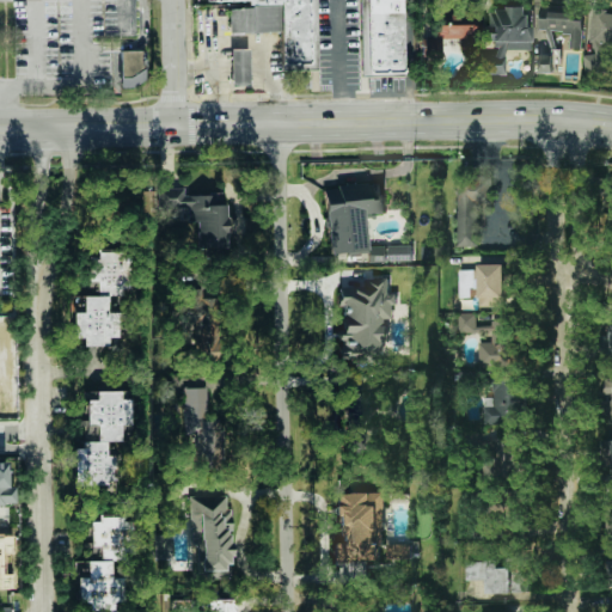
[(207,0),(207,2),(228,2),(228,32),(281,31),(281,71),(313,69),(312,0),(207,0)]
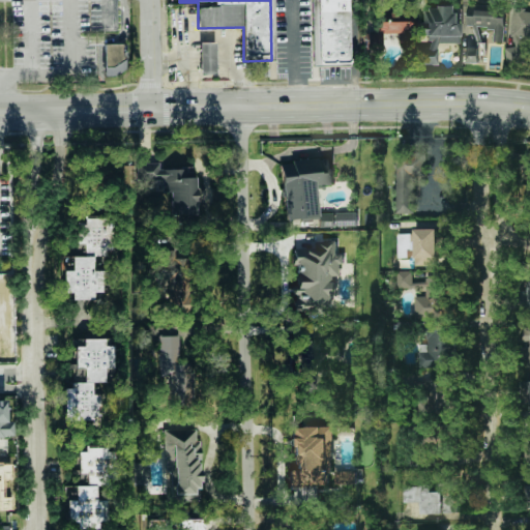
[(348,0),(312,0),(313,65),(349,65),(348,0)]
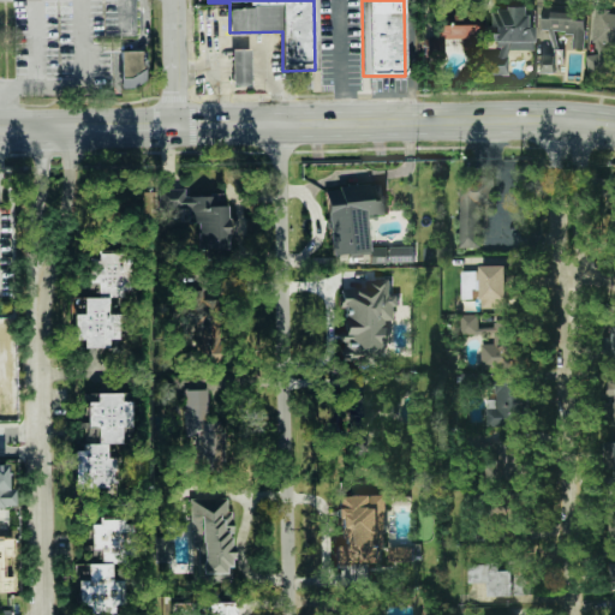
[(531,49),(530,7),(496,7),(496,25),(482,25),(483,41),(493,41),(493,52),(481,52),(481,75),(507,73),(506,49),(531,49)]
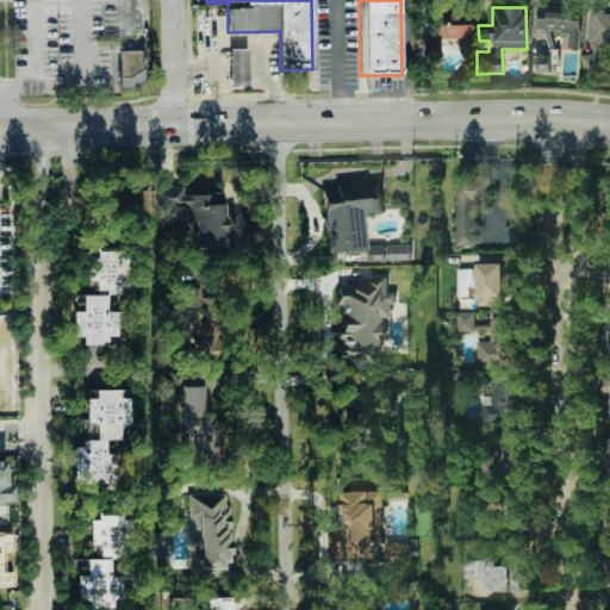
[(582,20),(572,20),(572,10),(548,8),(548,18),(537,18),(537,31),(568,32),(568,49),(580,49),(582,20)]
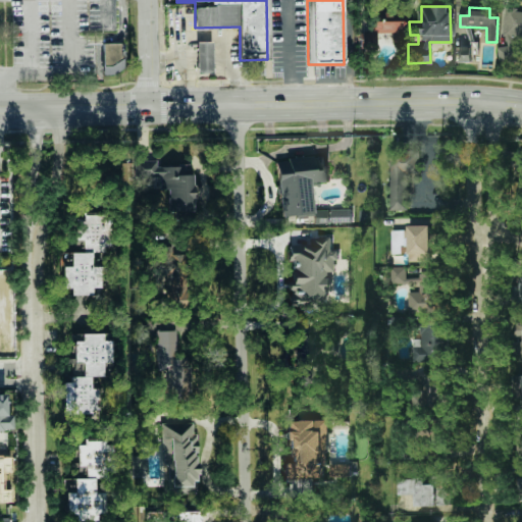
[(360,49),(376,48),(376,33),(389,33),(389,42),(403,42),(403,10),(369,10),(370,32),(359,32),(360,49)]
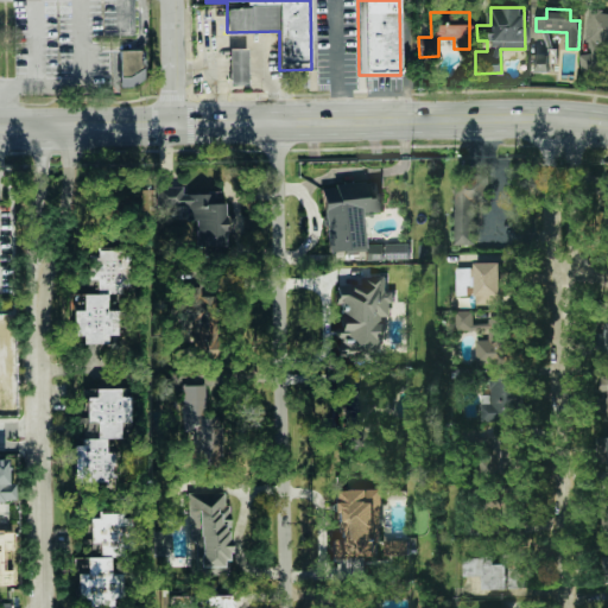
[(607,12),(586,16),(590,54),(578,55),(581,75),(602,73),(599,44),(607,42),(607,12)]
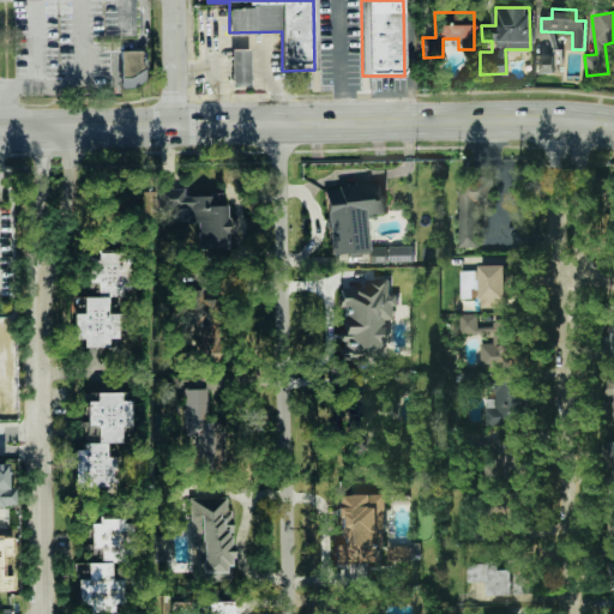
[(545,46),(542,54),(554,56),(558,32),(549,31),(547,47),(545,46)]
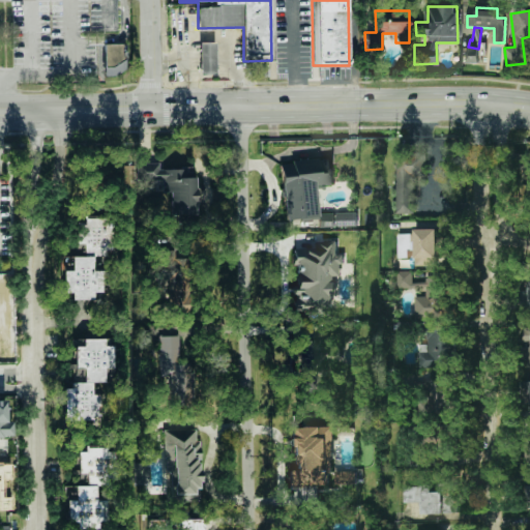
[(214,41),(199,41),(199,74),(214,74),(214,41)]
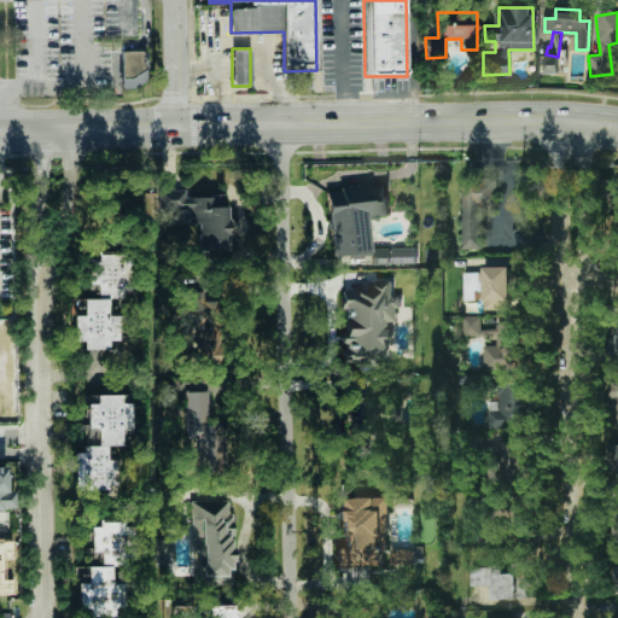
[(120,51),(121,75),(145,74),(144,51),(120,51)]
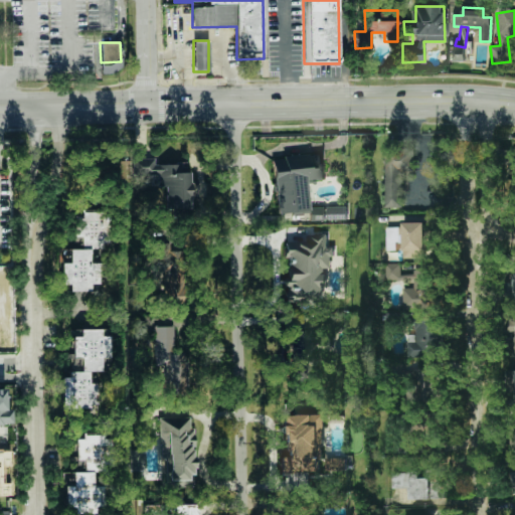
[(451,61),(465,61),(465,46),(451,46),(451,61)]
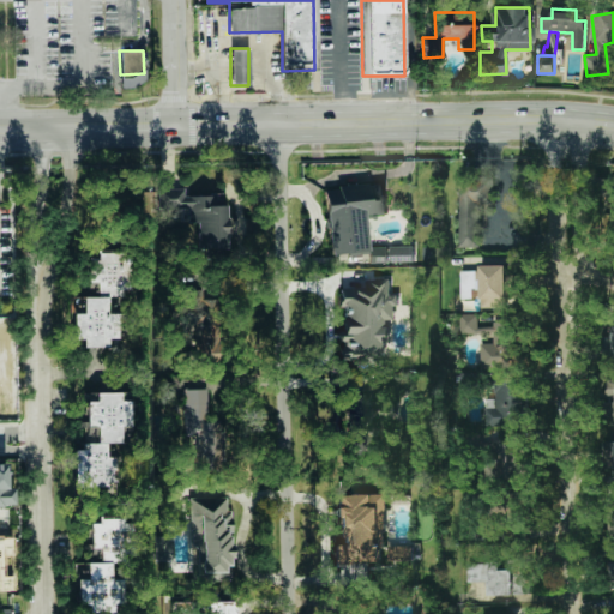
[(459,247),(481,247),(480,204),(492,204),(492,182),(457,184),(459,247)]
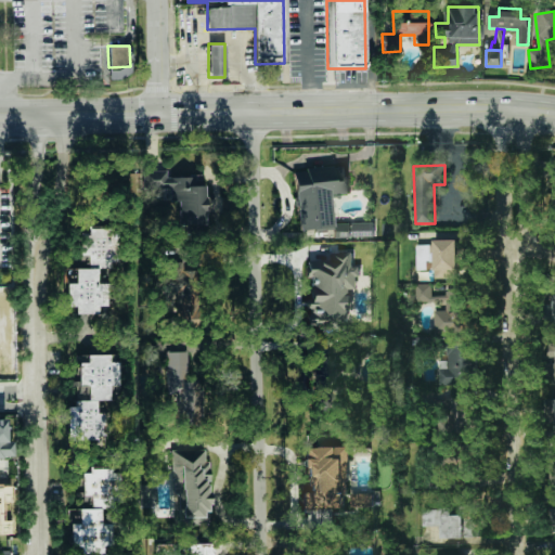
[(331,223),(330,194),(346,193),(345,166),(293,168),(296,229),(333,228),(333,239),(374,236),(373,221),(331,223)]
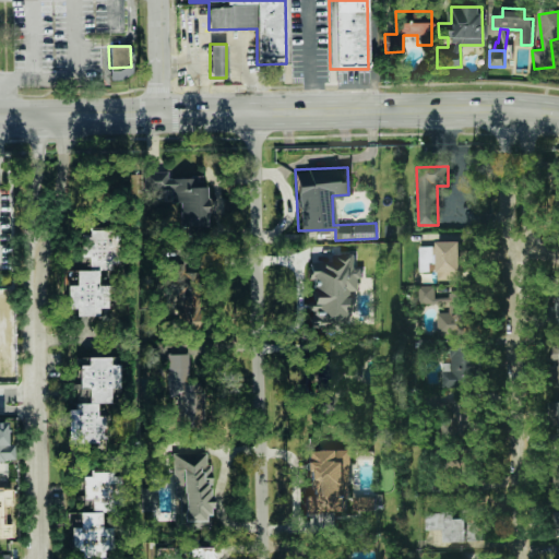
[(204,177),(166,178),(166,170),(146,171),(146,190),(173,189),(174,226),(186,226),(186,233),(205,232),(204,177)]
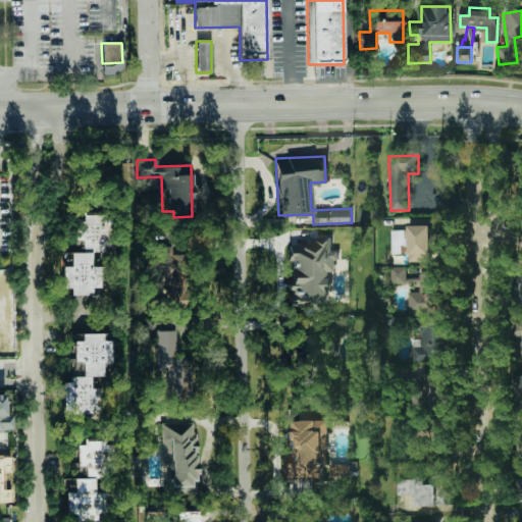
[(61,295),(90,295),(90,286),(99,286),(99,266),(90,266),(90,251),(104,251),(104,207),(72,207),(72,243),(61,243),(61,295)]
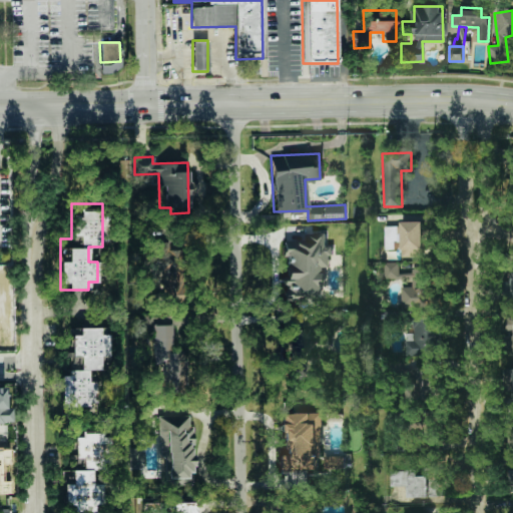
[(423,258),(423,246),(436,247),(436,229),(422,229),(422,221),(401,221),(401,258),(423,258)]
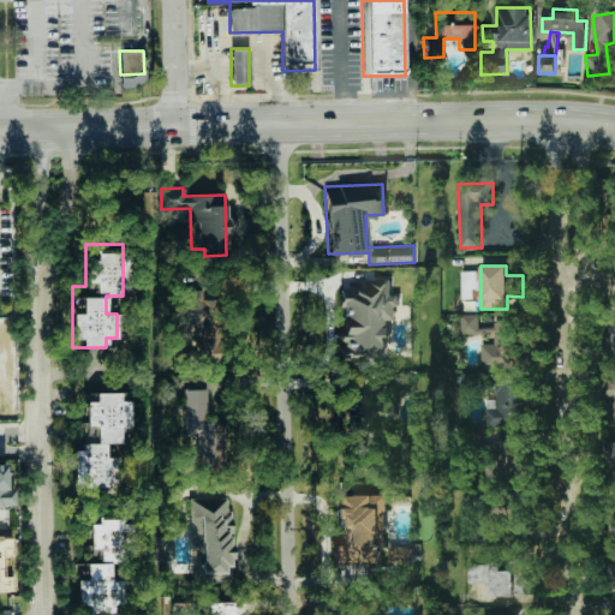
[(471,298),(471,288),(479,288),(478,272),(460,272),(461,298),(471,298)]
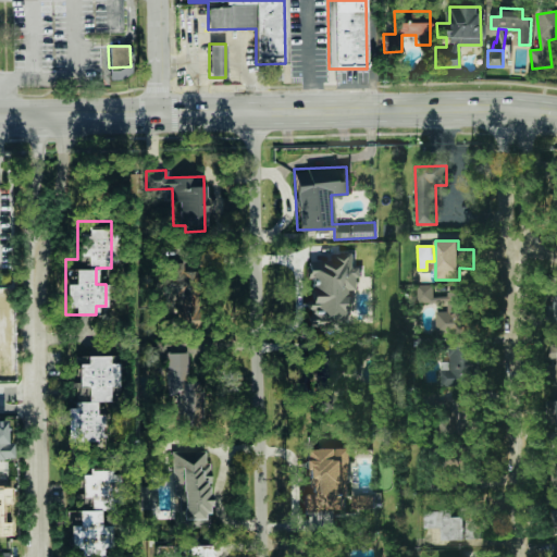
[(349,329),(353,289),(358,291),(360,269),(353,268),(354,252),(330,250),(329,262),(311,261),(308,304),(320,305),(319,313),(311,312),(310,325),(349,329)]
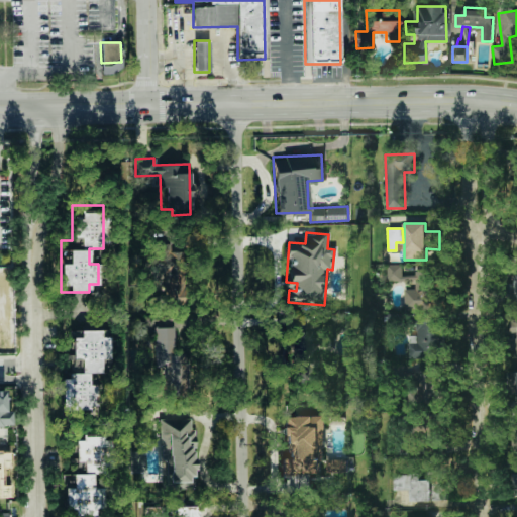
[(388,281),(415,281),(415,289),(404,289),(404,312),(436,312),(436,273),(402,273),(402,265),(388,265),(388,281)]
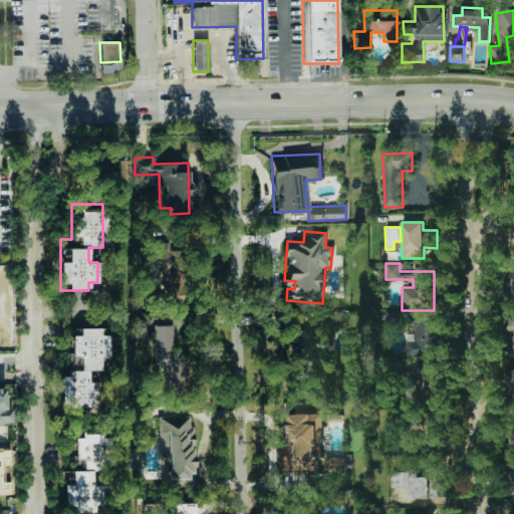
[(407,342),(407,357),(441,357),(441,317),(414,317),(415,342),(407,342)]
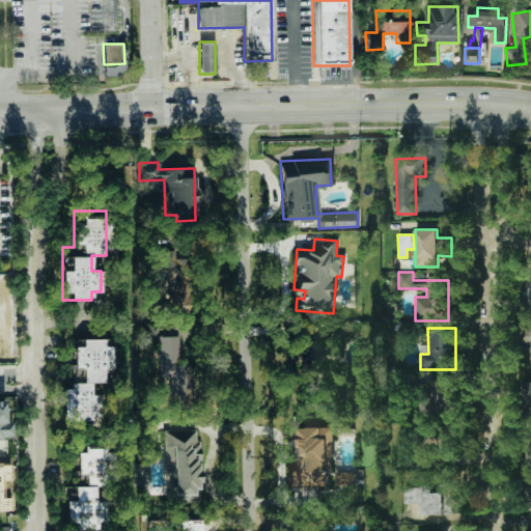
[(179,335),(162,335),(163,407),(193,406),(192,364),(180,364),(179,335)]
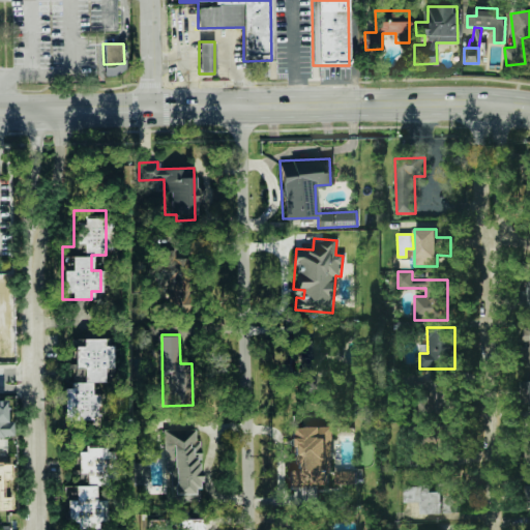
[(114,366),(114,345),(105,345),(105,339),(75,339),(75,367),(85,367),(85,381),(105,381),(105,366),(114,366)]
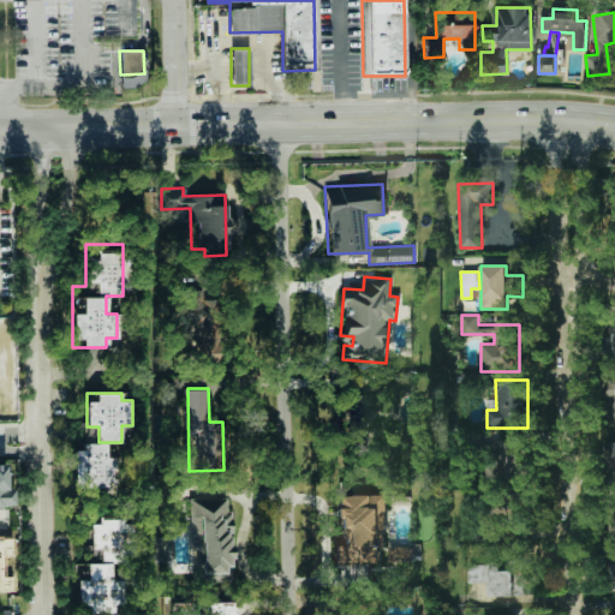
[(520,439),(493,443),(501,485),(527,479),(520,439)]
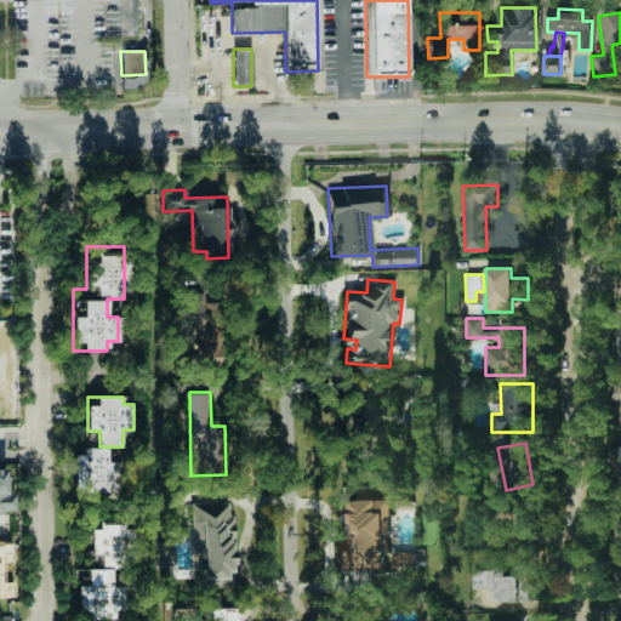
[(118,461),(109,461),(109,448),(84,448),(84,455),(75,455),(77,497),(119,496),(118,461)]
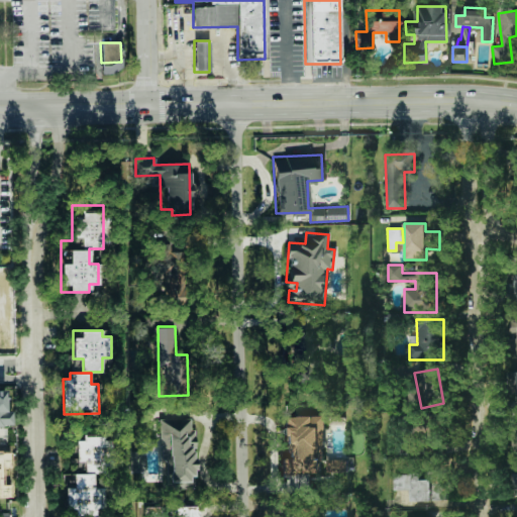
[(323,416),(286,416),(285,457),(282,457),(282,474),(323,474),(323,416)]
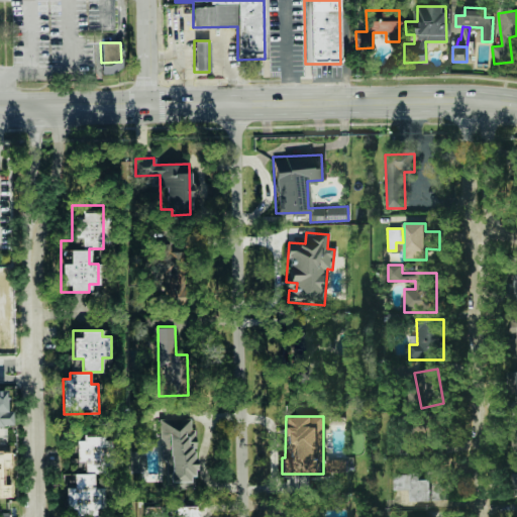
[(194,418),(161,419),(162,488),(194,487),(194,418)]
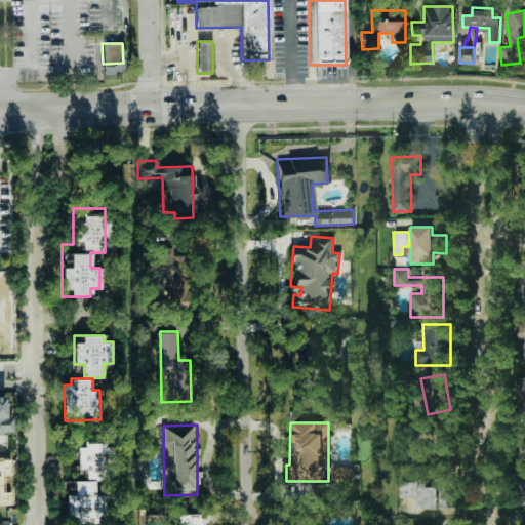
[(65,481),(66,523),(108,522),(106,444),(78,444),(78,469),(85,469),(86,481),(65,481)]
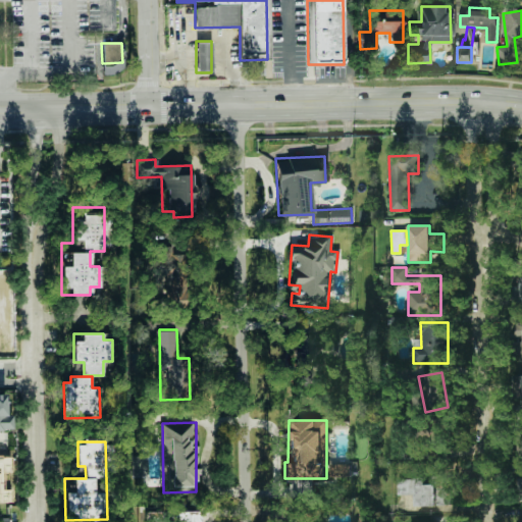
[(351,463),(330,464),(330,477),(351,476),(351,463)]
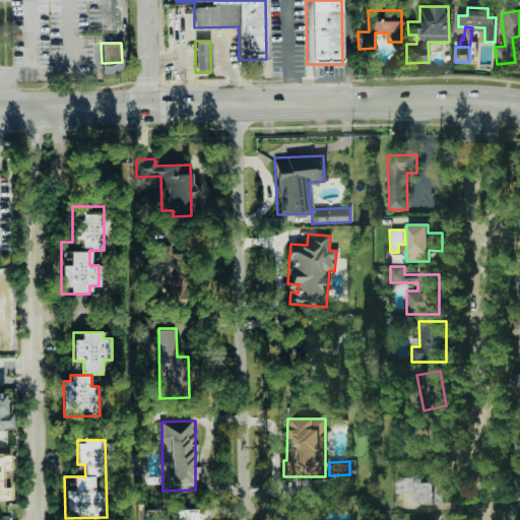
[(412,505),(433,504),(433,482),(423,482),(423,476),(395,476),(396,493),(412,493),(412,505)]
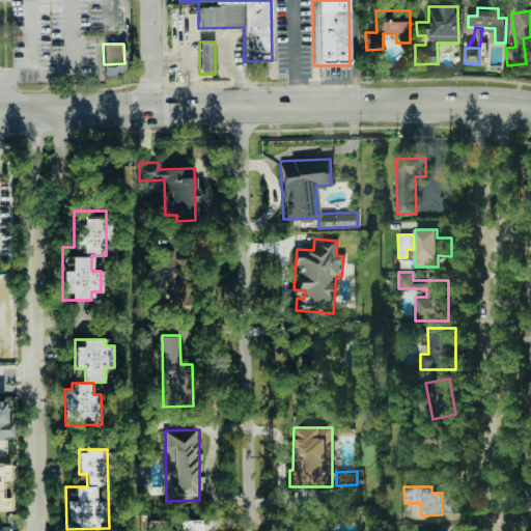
[(201,530),(201,520),(180,520),(180,530),(201,530)]
